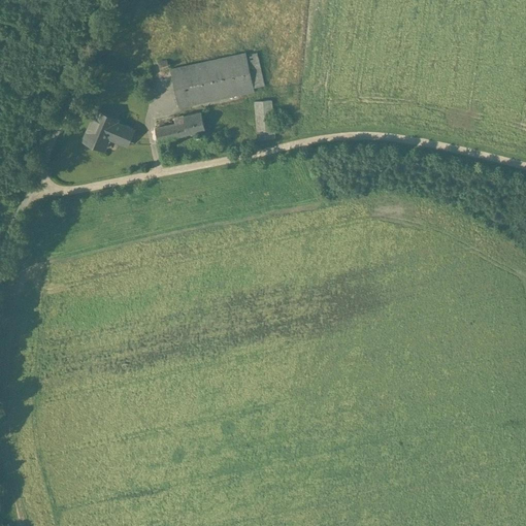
[(245,54),(171,69),(179,107),(254,92),(245,54)]
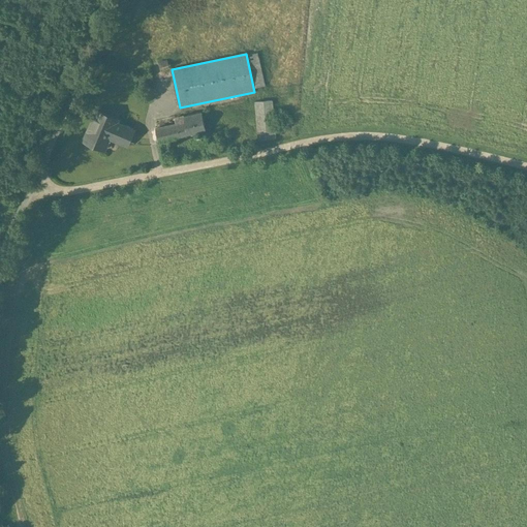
[(167,60),(158,63),(161,71),(169,68),(167,60)]
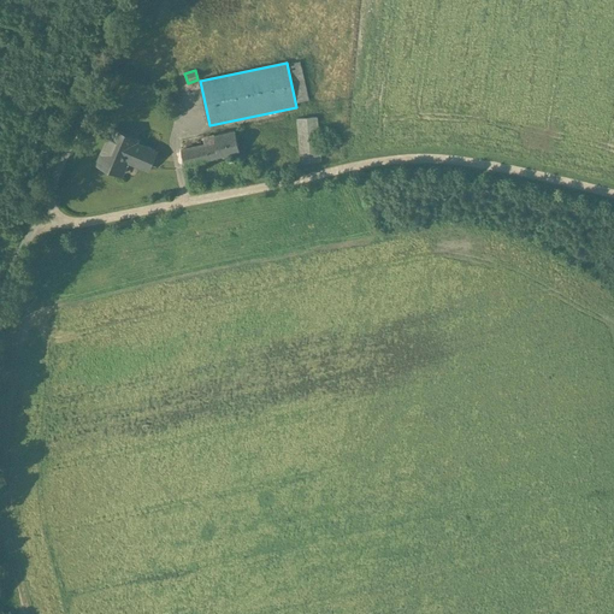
[(314,117),(295,118),(299,154),(317,153),(314,117)]
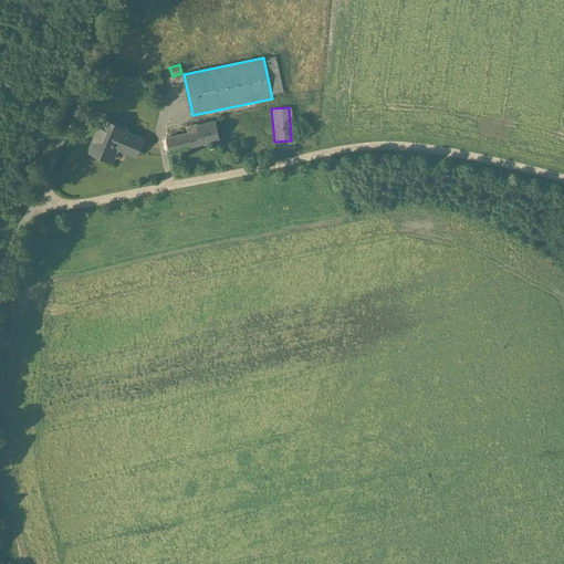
[(124,127),(101,117),(87,149),(111,159),(116,146),(135,155),(142,139),(123,131),(124,127)]
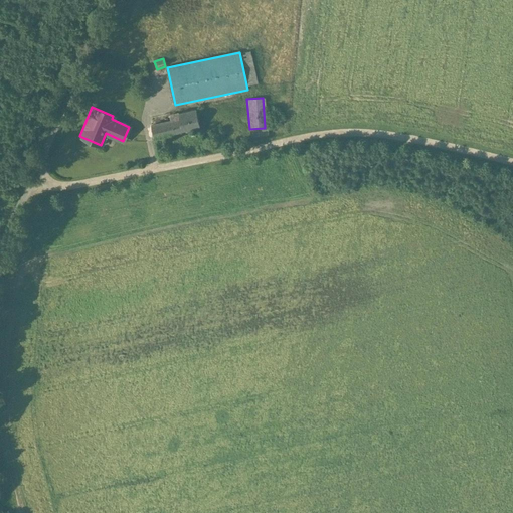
[(195,110),(170,116),(171,121),(174,133),(199,128),(195,110)]
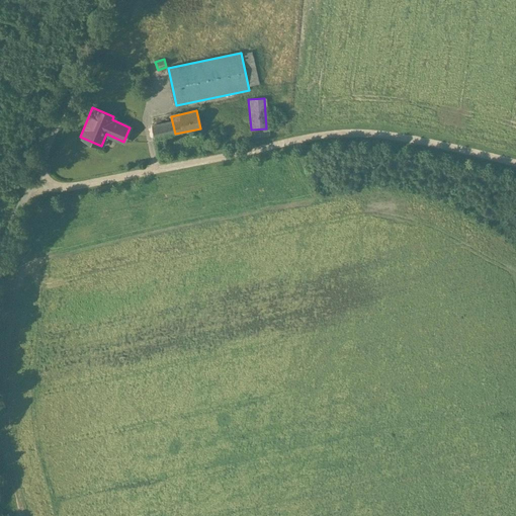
[(172,121),(152,126),(155,139),(175,134),(172,121)]
